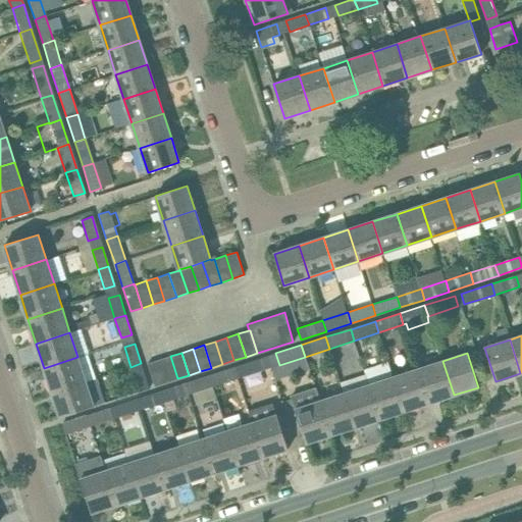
[(166,382),(177,378),(170,356),(159,360),(166,382)]
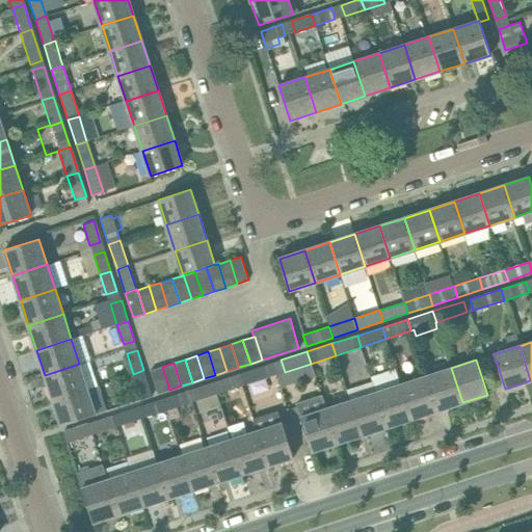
[(87,390),(79,364),(45,375),(53,400),(87,390)]
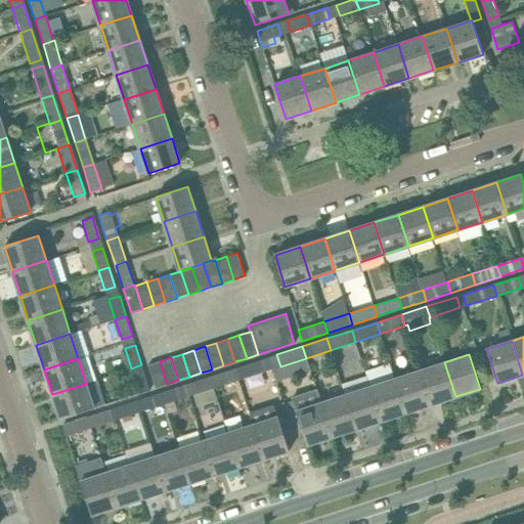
[(238,380),(263,372),(259,360),(235,368),(238,380)]
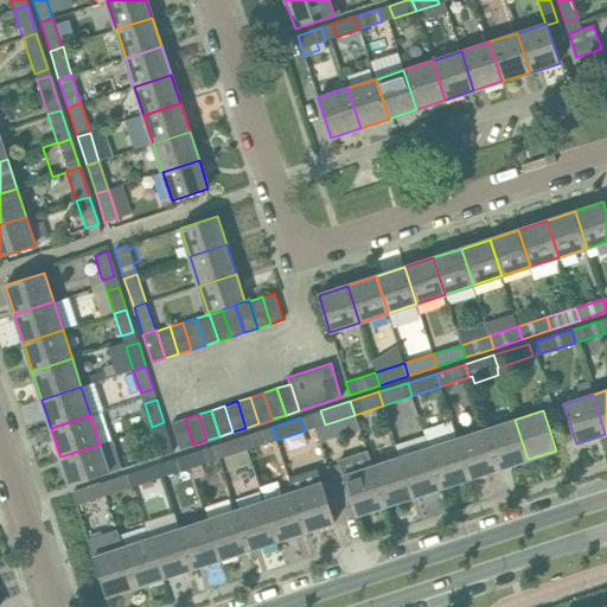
[(180,449),(193,445),(185,419),(172,422),(179,445),(180,449)]
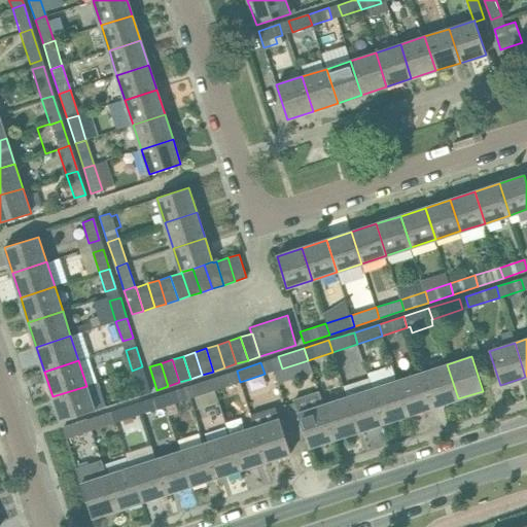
[(458,398),(447,364),(422,373),(433,407),(458,398)]
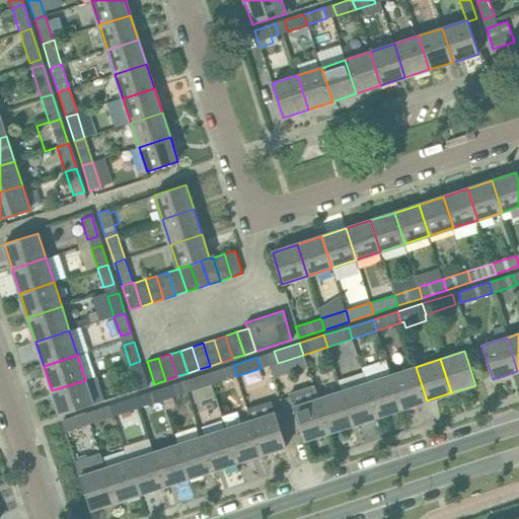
[(212,383),(236,376),(233,365),(209,373),(212,383)]
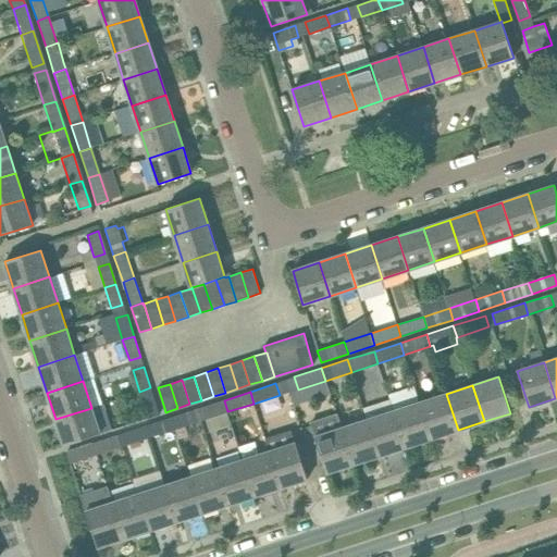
[(147,418),(158,415),(151,394),(139,397),(147,418)]
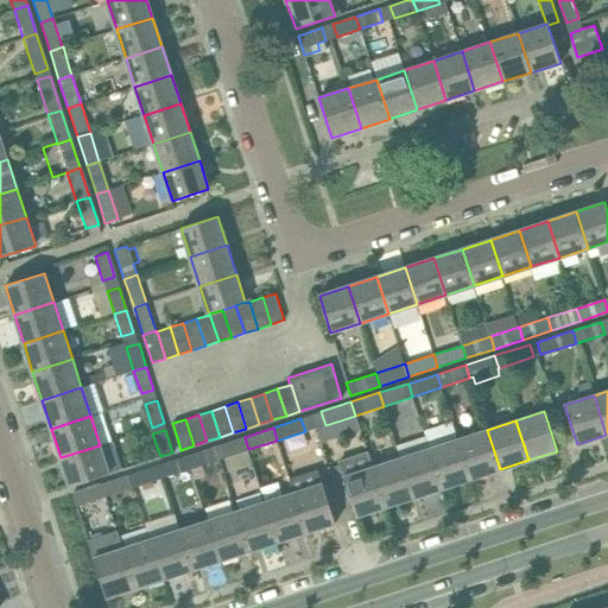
[(500,469),(487,430),(458,439),(472,479),(500,469)]
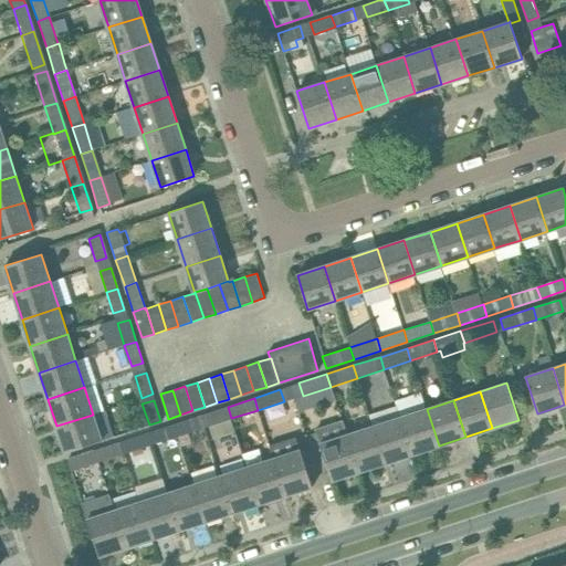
[(205,427),(231,418),(228,407),(201,416),(205,427)]
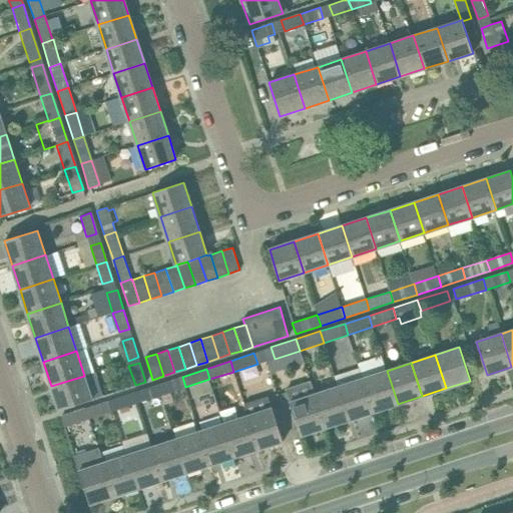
[(398,404),(387,371),(363,379),(373,412),(398,404)]
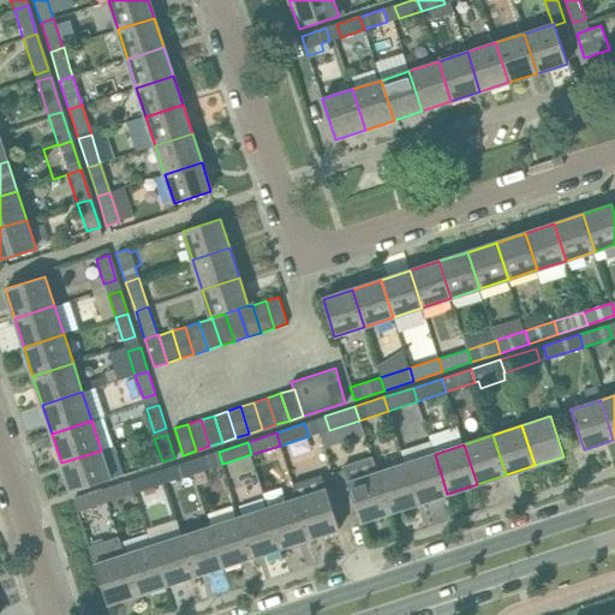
[(61,463),(71,493),(111,479),(101,451),(61,463)]
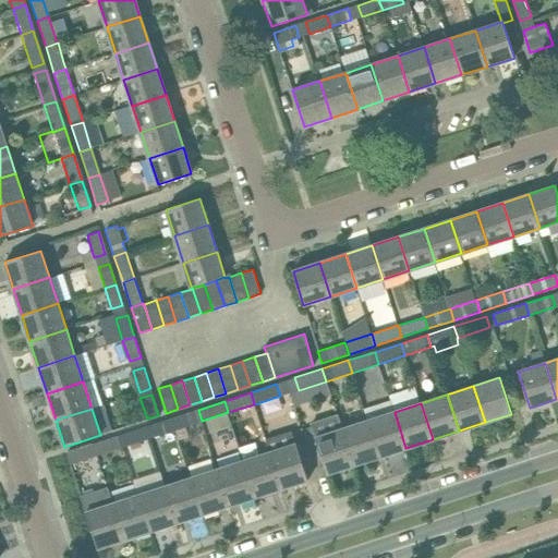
[(176,429),(202,421),(198,410),(172,419),(176,429)]
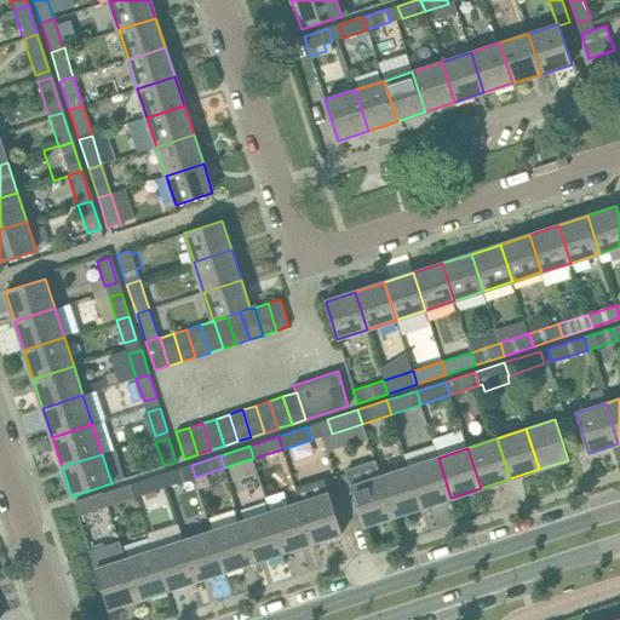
[(451,498),(438,458),(408,466),(422,507),(451,498)]
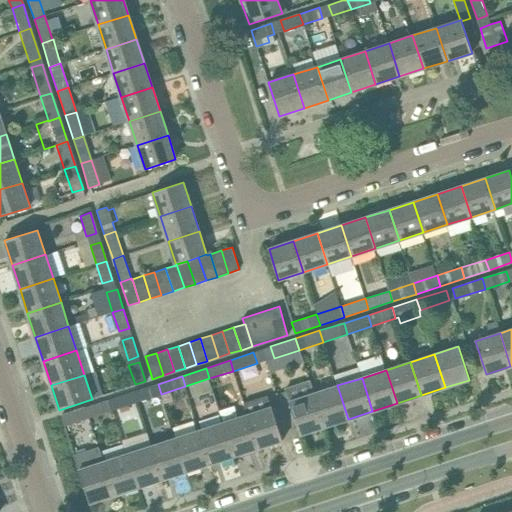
[(313,393),(309,383),(286,391),(300,435),(324,427),(313,393)]
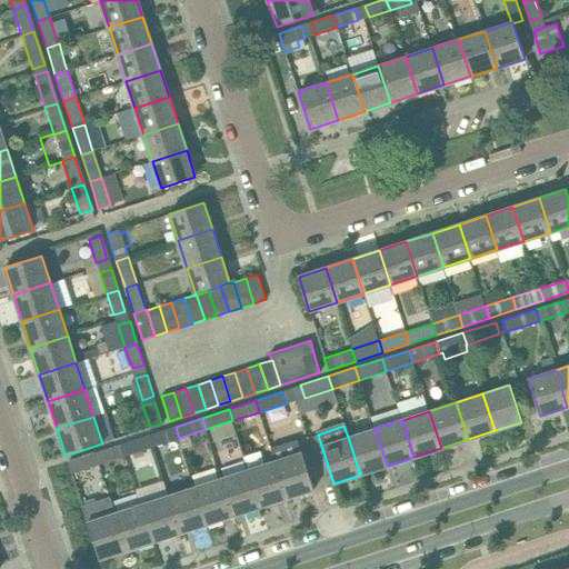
[(152,447),(179,438),(176,427),(148,436),(152,447)]
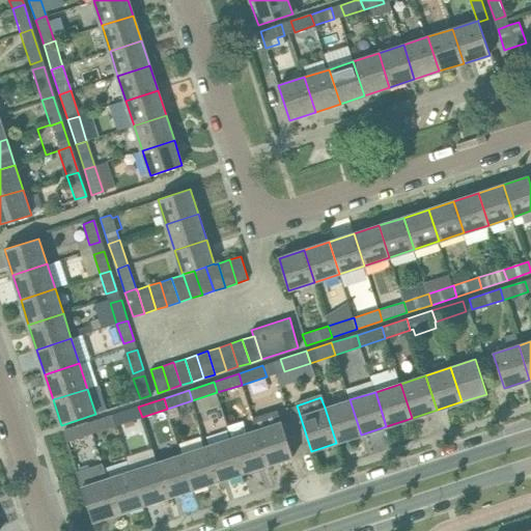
[(361,435),(350,399),(325,408),(336,443),(361,435)]
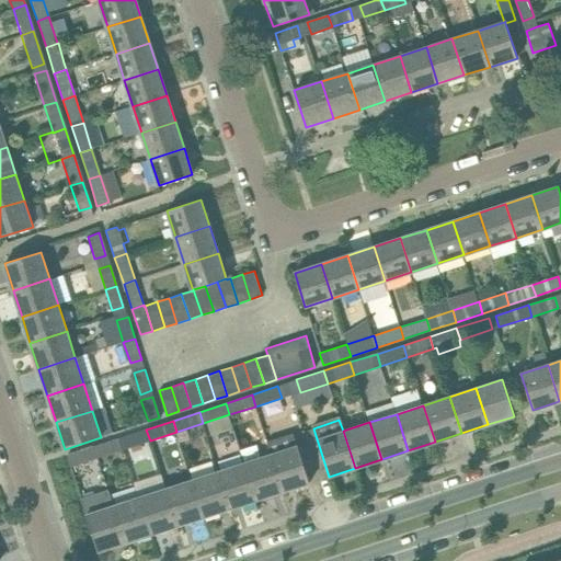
[(124,449),(150,441),(146,430),(119,437),(124,449)]
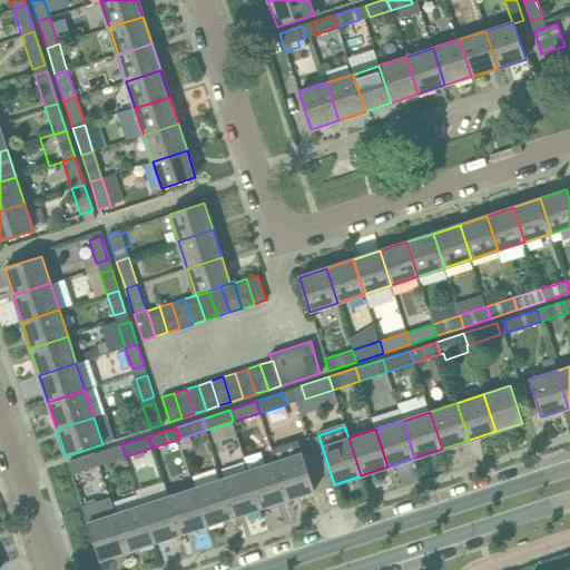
[(271,451),(275,462),(276,462),(288,499),(315,490),(303,453),(301,454),(296,442),(271,451)]
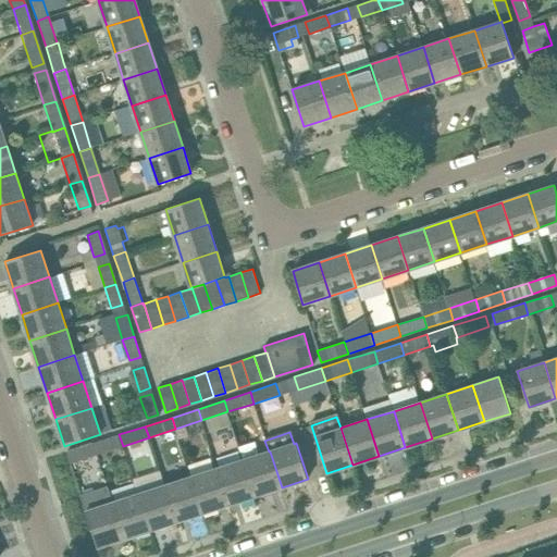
[(97,455),(123,446),(119,434),(93,443),(97,455)]
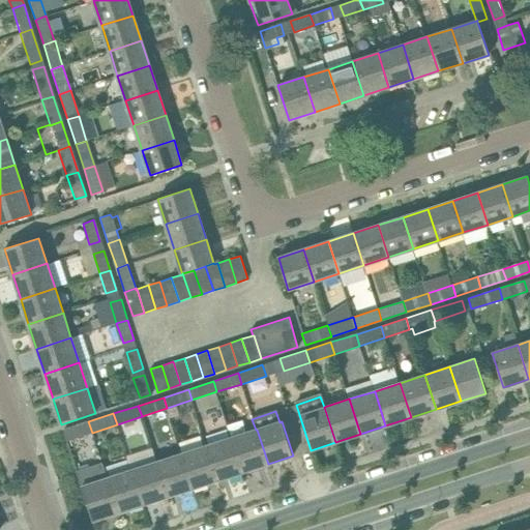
[(84,423),(63,430),(66,441),(87,434),(84,423)]
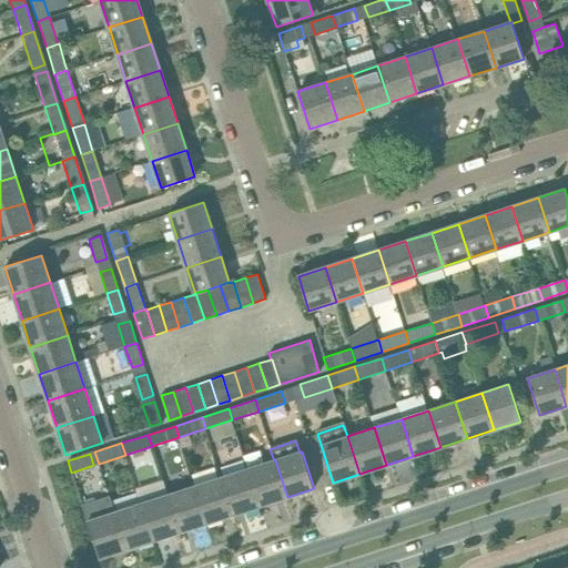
[(275,460),(274,460),(249,469),(260,506),(287,497),(275,460)]
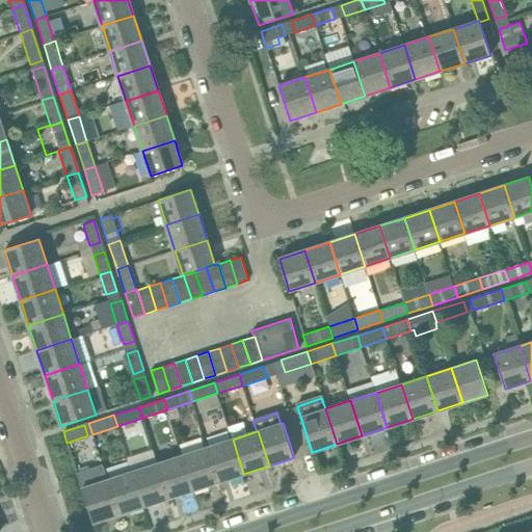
[(243,474),(233,440),(208,448),(218,482),(243,474)]
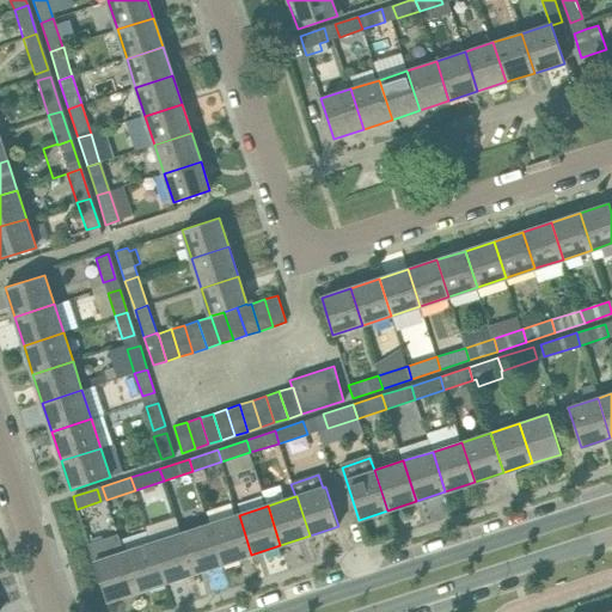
[(251,555),(239,515),(209,525),(222,564),(251,555)]
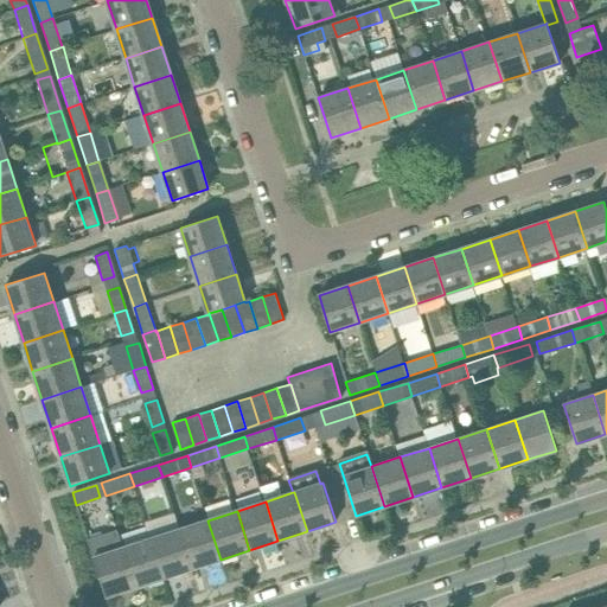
[(221,560),(208,521),(179,529),(192,568),(221,560)]
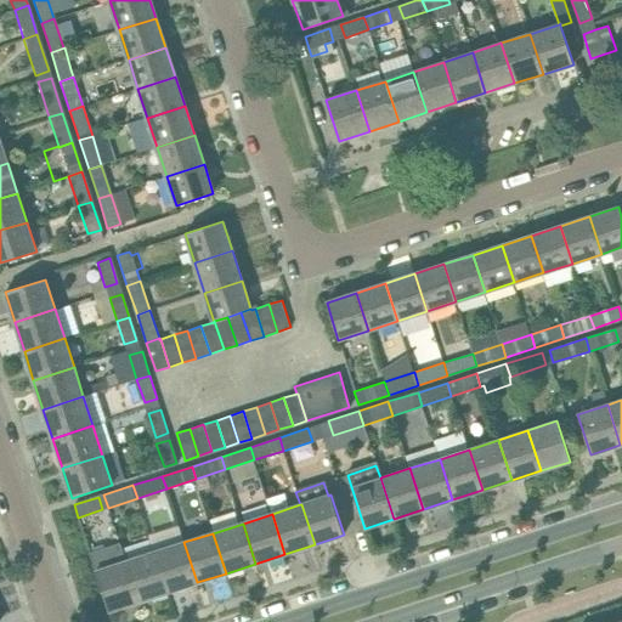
[(197,582),(184,542),(154,552),(168,592),(197,582)]
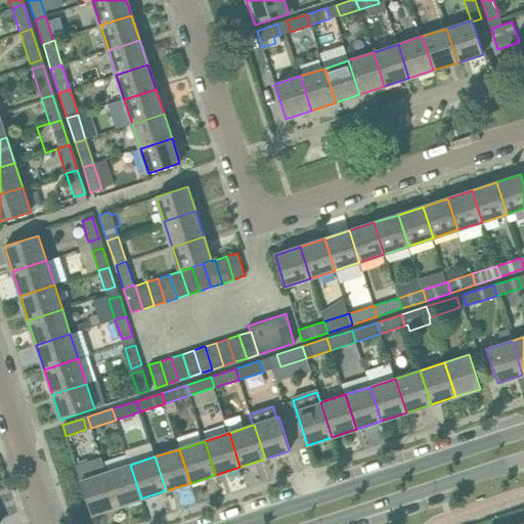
[(141,498),(130,465),(105,473),(117,507),(141,498)]
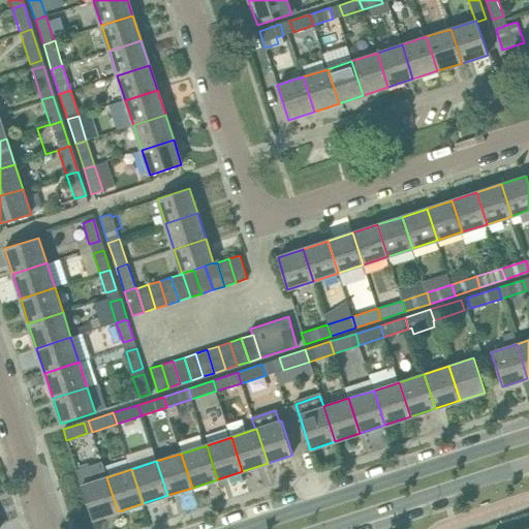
[(106,477),(101,479),(82,486),(93,520),(118,511),(106,477)]
